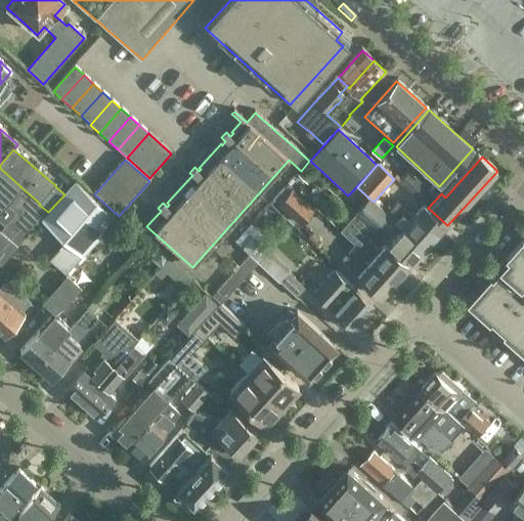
[(0,265),(0,266),(1,266),(4,262),(15,250),(48,212),(39,205),(40,204),(23,188),(0,168),(0,223),(4,227),(0,231),(0,265)]
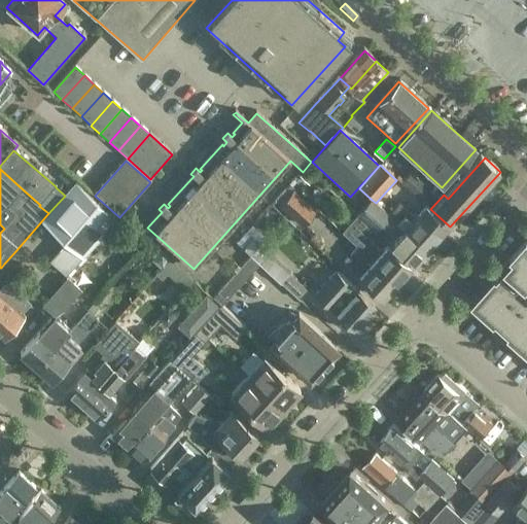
[(70,189),(77,181),(65,171),(59,178),(70,189)]
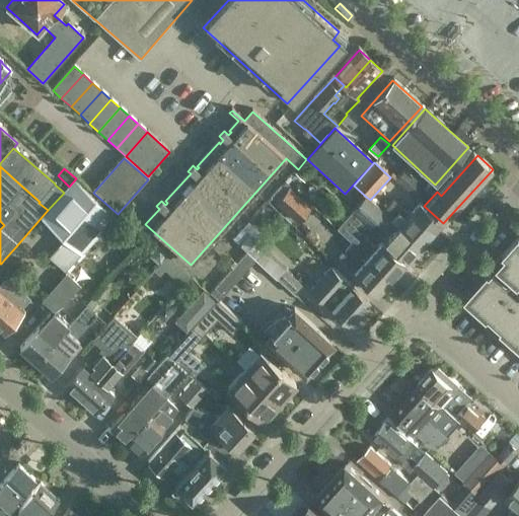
[(64,272),(113,217),(74,182),(42,219),(66,240),(50,259),(64,272)]
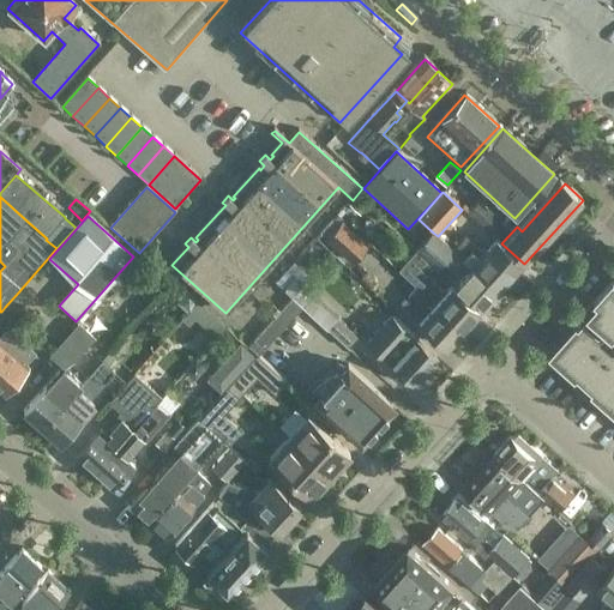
[(351,266),(369,247),(342,222),(324,241),(351,266)]
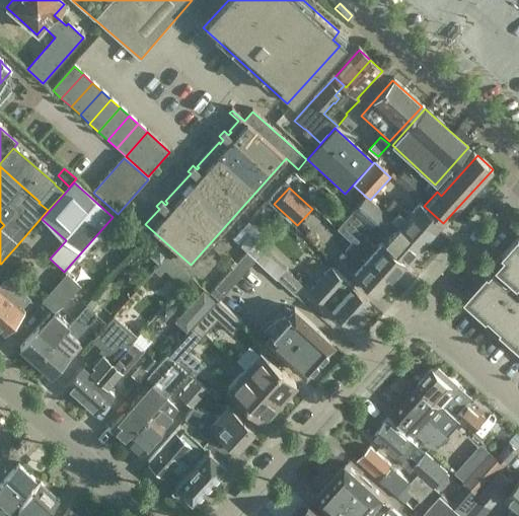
[(391,222),(392,221),(384,213),(370,200),(366,197),(351,213),(370,230),(375,223),(384,231),(385,229),(390,234),(385,240),(408,262),(421,247),(398,226),(397,227),(391,222)]
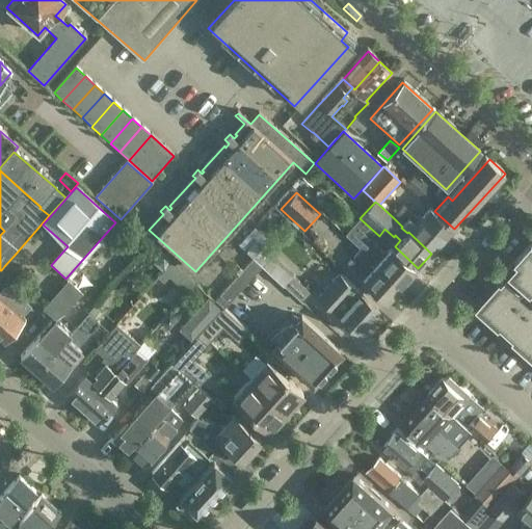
[(403,208),(394,218),(402,227),(401,228),(407,233),(408,232),(431,254),(454,229),(434,211),(431,208),(418,221),(403,208)]
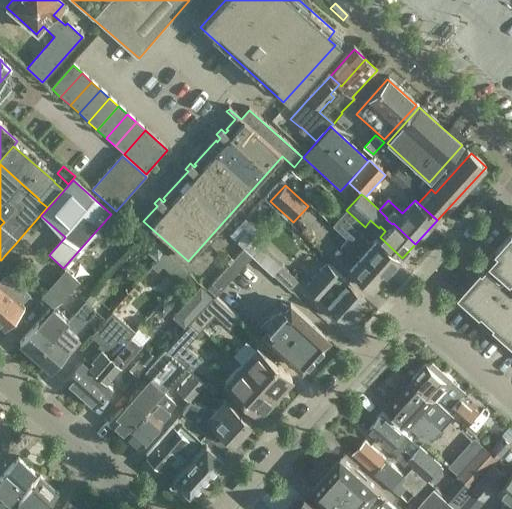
[(338,213),(343,208),(337,202),(332,207),(338,213)]
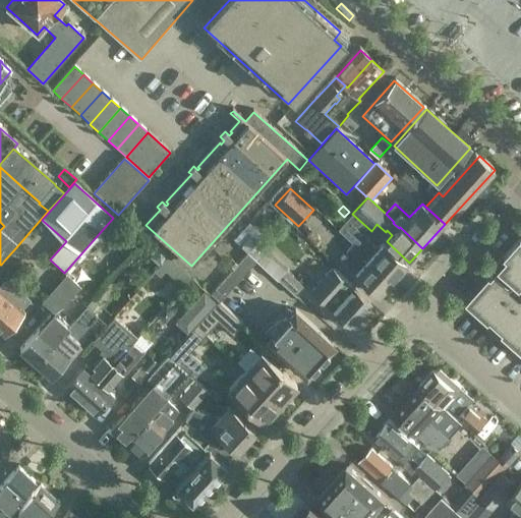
[(406,267),(384,245),(377,252),(371,247),(372,245),(364,238),(369,233),(352,217),(339,232),(347,239),(393,281),(406,267)]
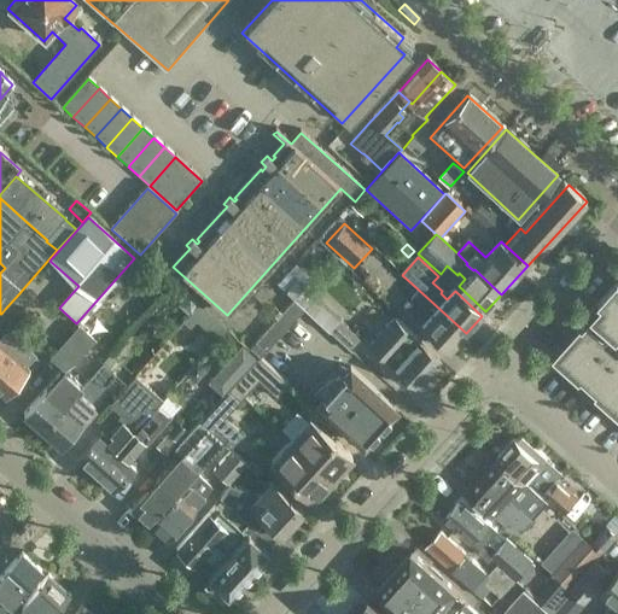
[(412,284),(402,275),(401,275),(420,292),(403,310),(449,351),(466,333),(412,284)]
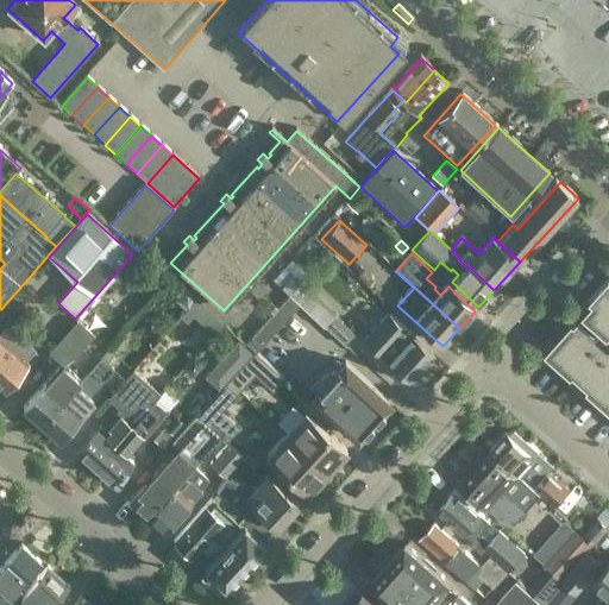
[(158,294),(167,285),(156,275),(148,283),(158,294)]
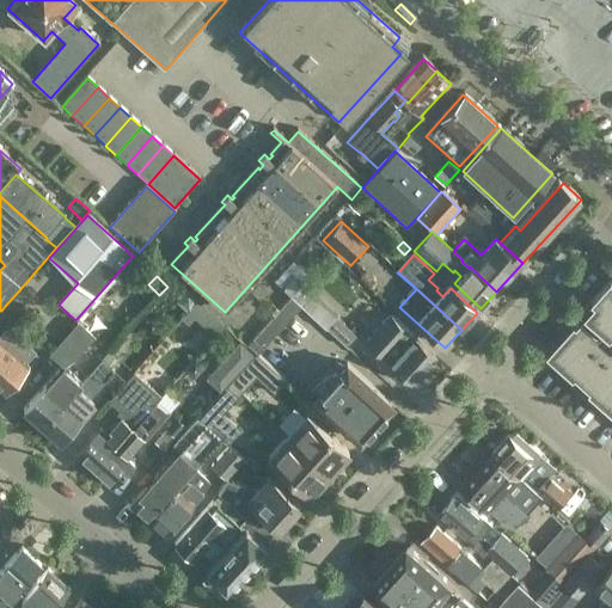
[(281,287),(293,300),(300,306),(310,295),(305,290),(305,289),(291,276),(281,287)]
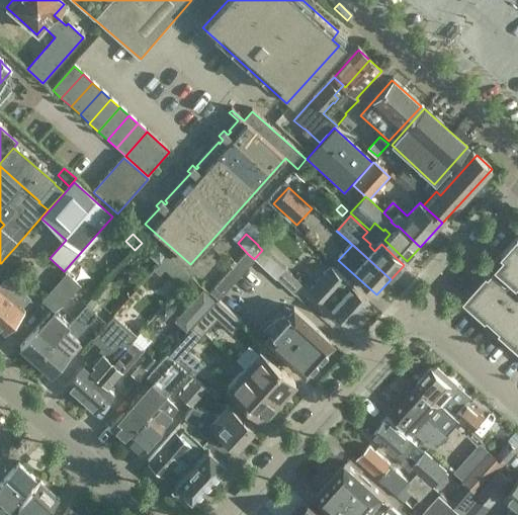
[(150,257),(158,248),(150,240),(142,248),(150,257)]
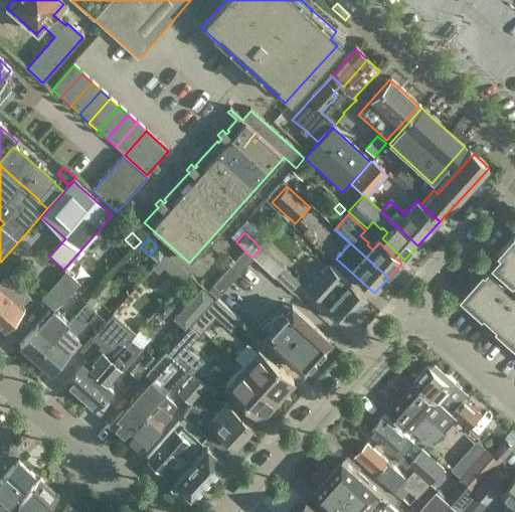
[(514,241),(467,298),(480,310),(479,312),(514,344),(514,241)]
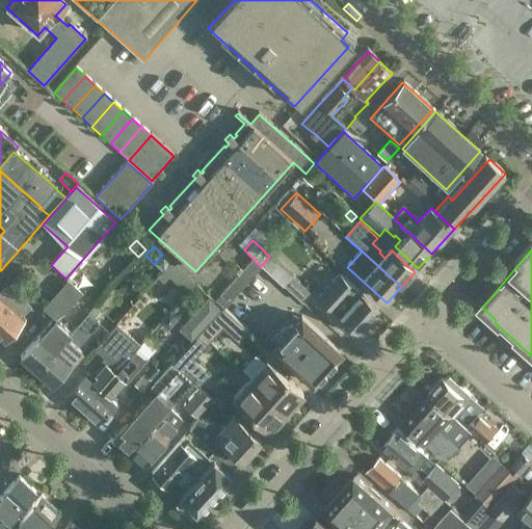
[(162,273),(171,264),(163,256),(154,266),(162,273)]
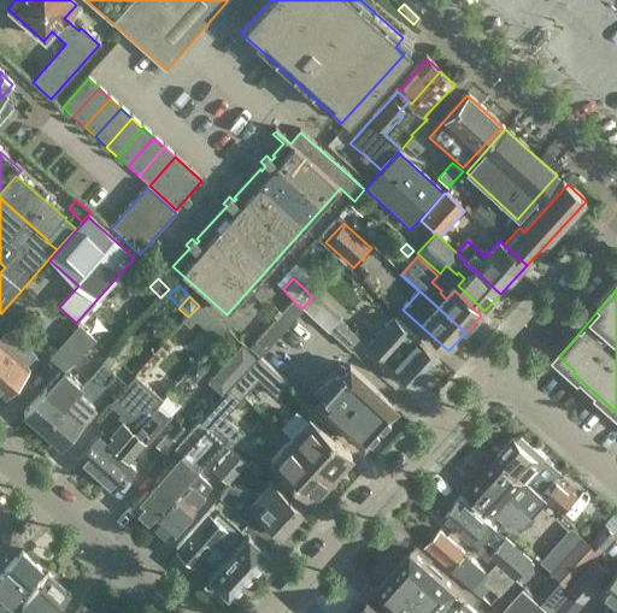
[(248,351),(258,359),(259,360),(303,312),(329,335),(329,334),(351,353),(360,342),(312,299),(301,310),(293,302),(248,351)]
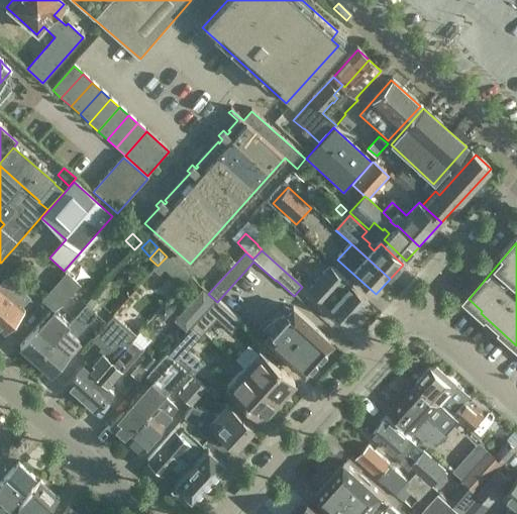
[(191,279),(167,258),(152,274),(159,279),(165,273),(182,288),(191,279)]
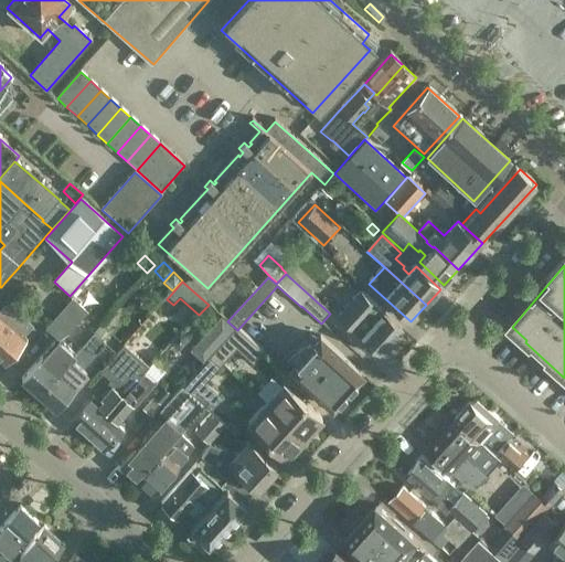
[(380,357),(402,331),(361,294),(339,319),(380,357)]
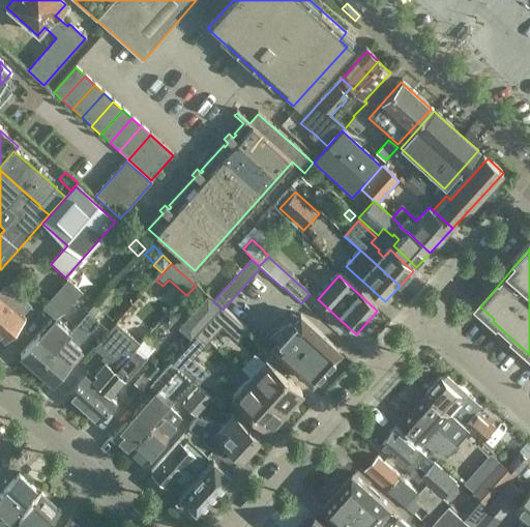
[(41,309),(54,320),(55,320),(64,314),(83,293),(67,280),(41,309)]
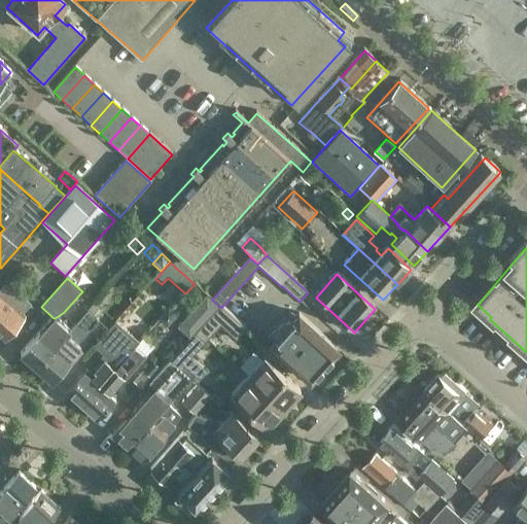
[(21,315),(30,305),(7,284),(0,291),(0,338),(2,341),(24,317),(21,315)]
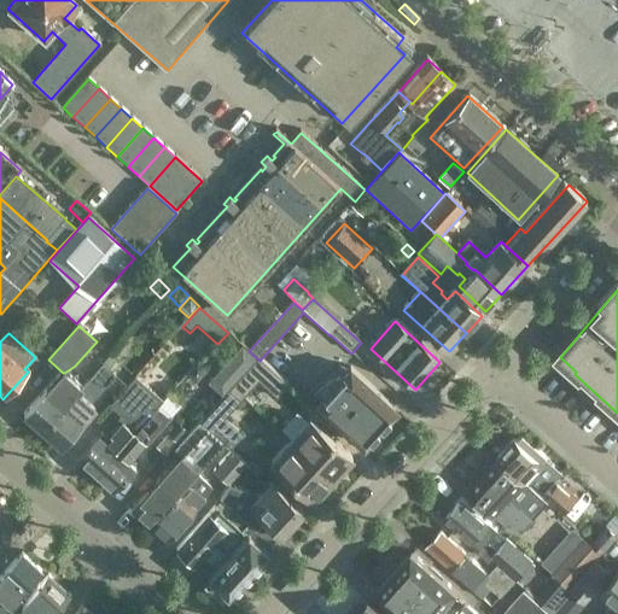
[(82,389),(41,433),(59,449),(82,424),(83,424),(97,409),(92,404),(116,376),(110,370),(116,363),(109,357),(103,364),(82,389)]
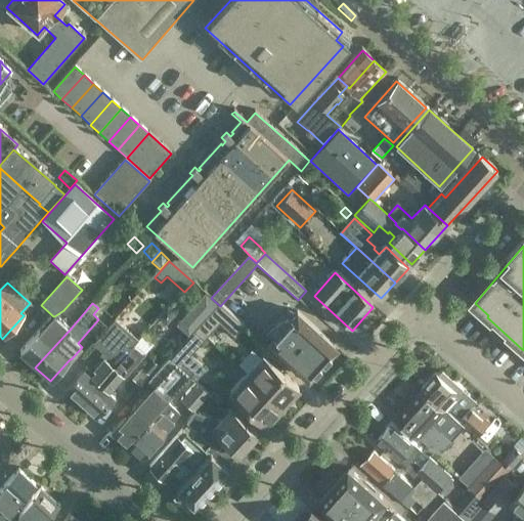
[(219,305),(195,331),(206,340),(219,326),(234,340),(245,329),(220,306),(219,305)]
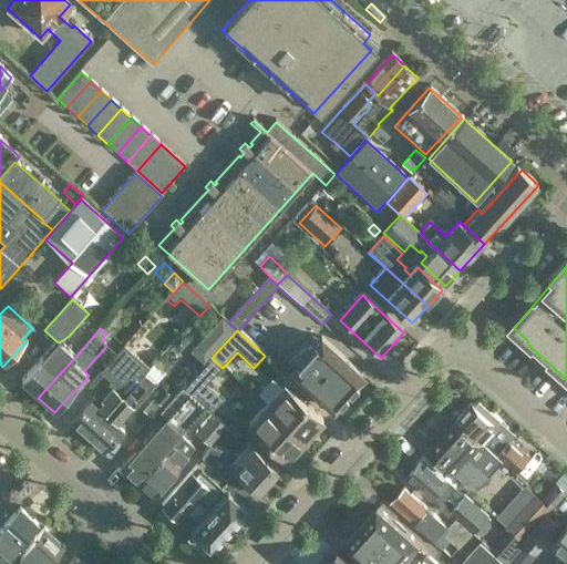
[(363,378),(320,339),(311,349),(308,346),(296,359),(297,360),(298,358),(301,361),(290,372),(317,396),(317,399),(320,399),(333,411),(339,404),(342,407),(360,387),(357,385),(363,378)]
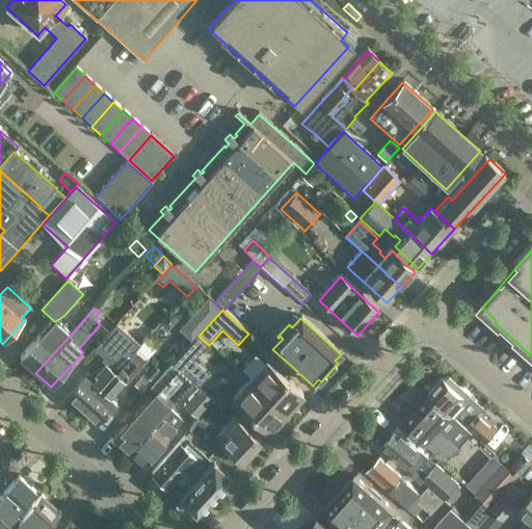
[(35,373),(71,335),(55,321),(54,321),(20,360),(35,373)]
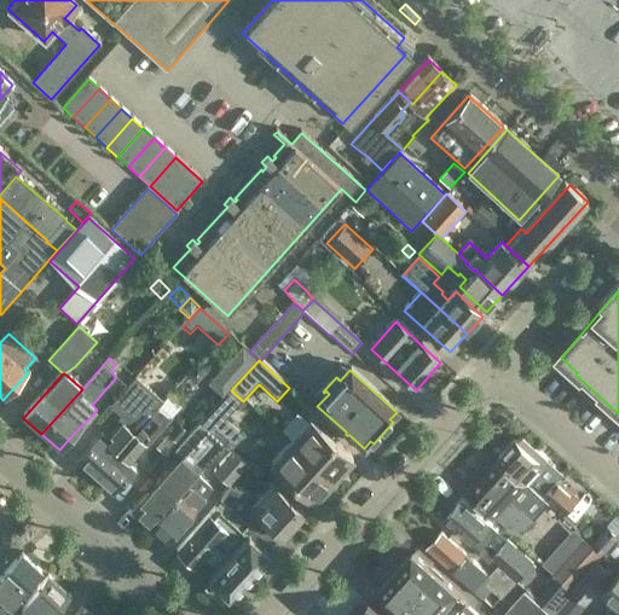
[(75,464),(94,480),(156,410),(156,408),(151,413),(137,401),(148,389),(136,379),(116,401),(127,411),(116,422),(120,424),(111,435),(117,441),(110,448),(98,437),(75,464)]
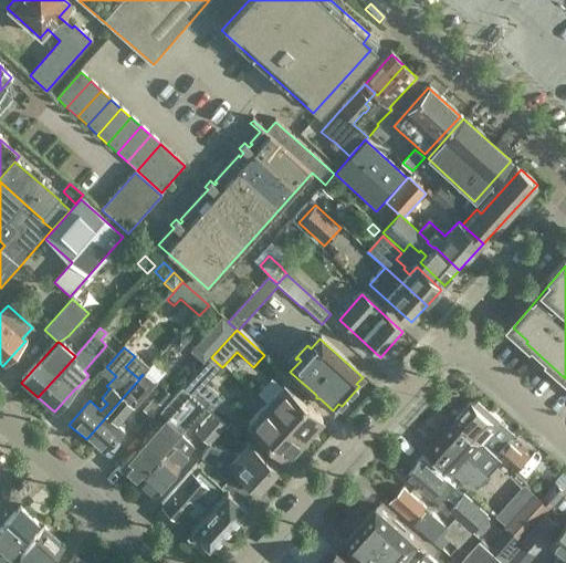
[(222,402),(206,386),(222,367),(211,357),(184,388),(211,414),(222,402)]
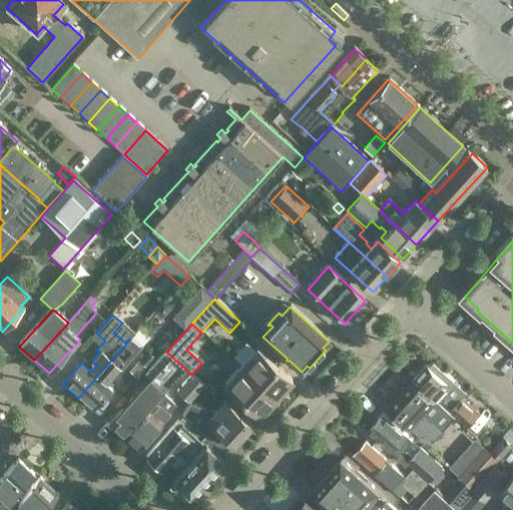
[(129,340),(78,398),(93,411),(112,390),(102,381),(107,375),(111,378),(120,369),(121,370),(132,358),(140,349),(129,340)]
